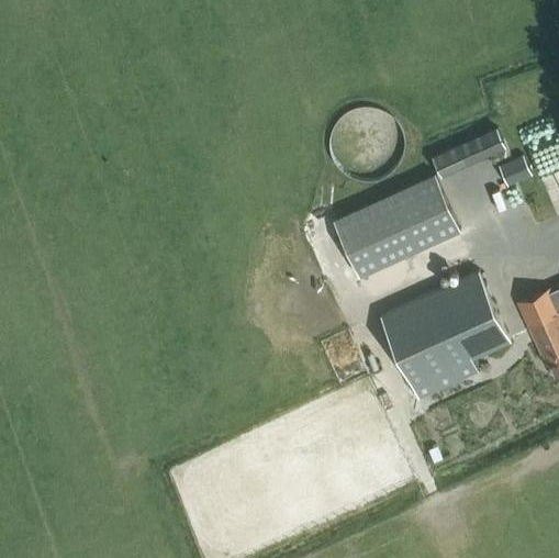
[(540,85),(520,88),(523,100),(543,97),(540,85)]
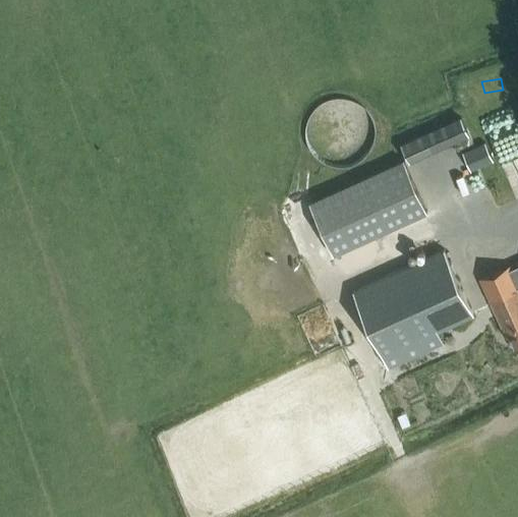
[(487,118),(494,135),(517,126),(511,110),(487,118)]
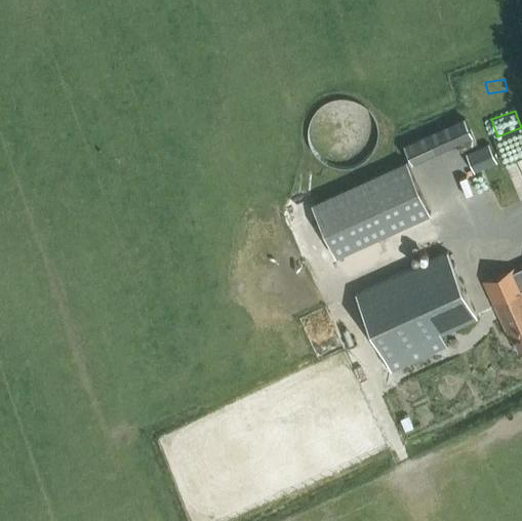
[(410,168),(471,141),(462,122),(401,149),(410,168)]
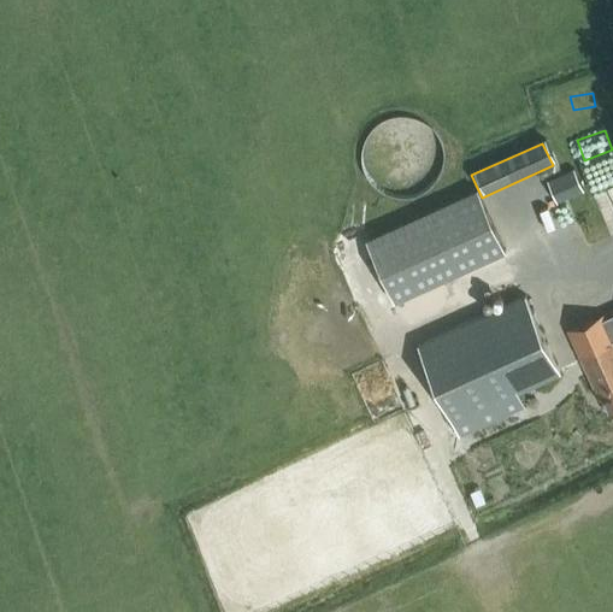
[(553,207),(581,195),(571,174),(543,184),(553,207)]
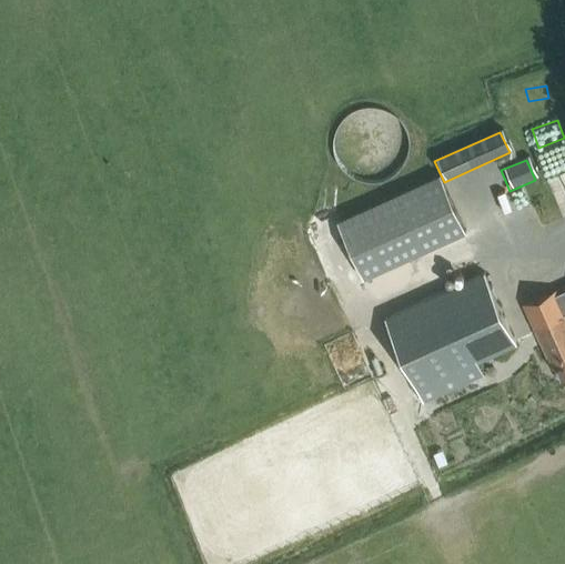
[(361,282),(463,234),(436,178),(335,225),(361,282)]
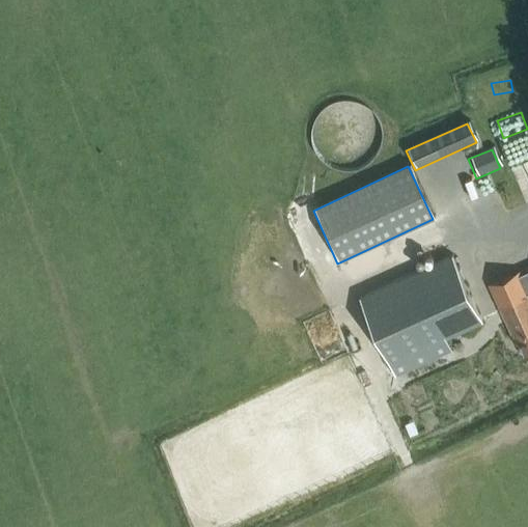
[(392,378),(448,353),(443,340),(479,323),(449,257),(357,300),(392,378)]
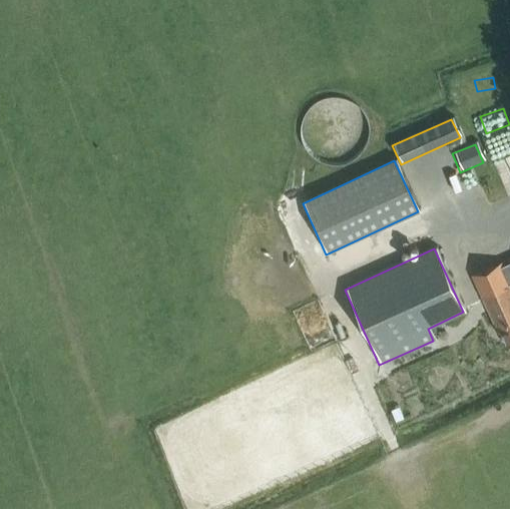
[(500,266),(470,279),(492,329),(495,327),(504,347),(509,344),(509,288),(509,285),(509,284),(509,263),(501,267),(500,266)]
